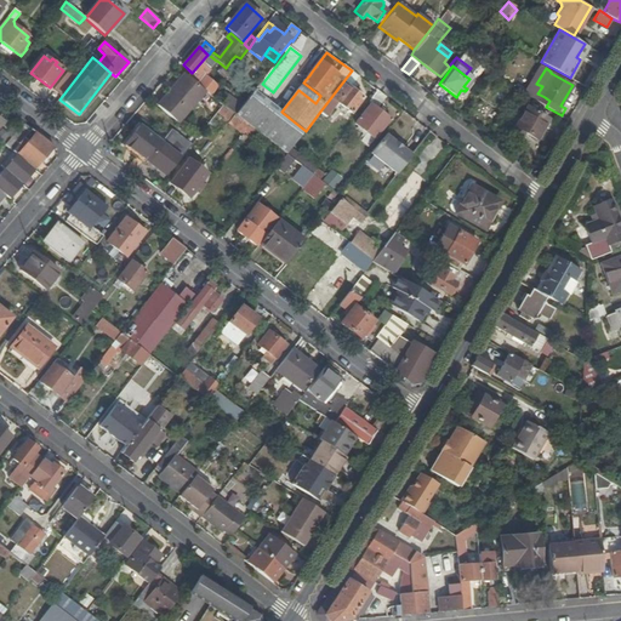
[(352,70),(319,113),(326,118),(335,109),(339,104),(348,112),(352,114),(363,100),(349,89),(359,77),(352,70)]
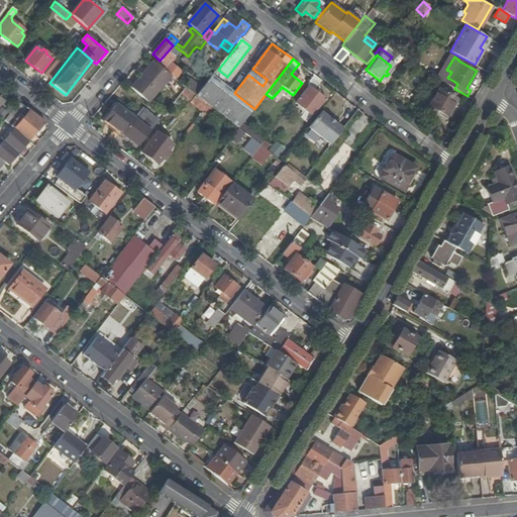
[(156,62),(131,89),(146,101),(170,75),(165,71),(156,62)]
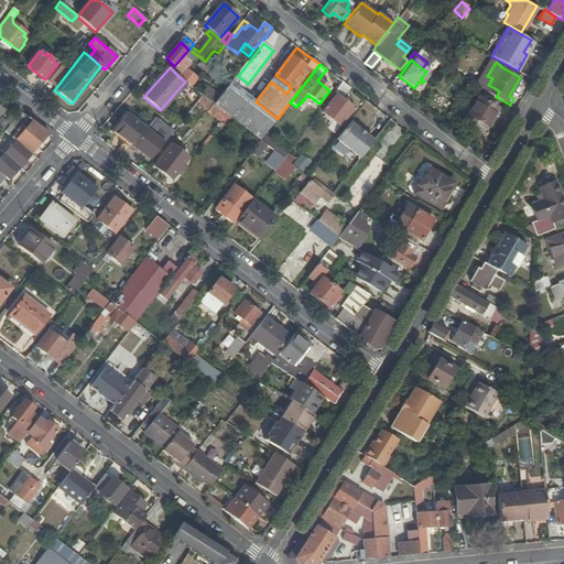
[(180,77),(185,82),(192,87),(198,79),(186,68),(180,77)]
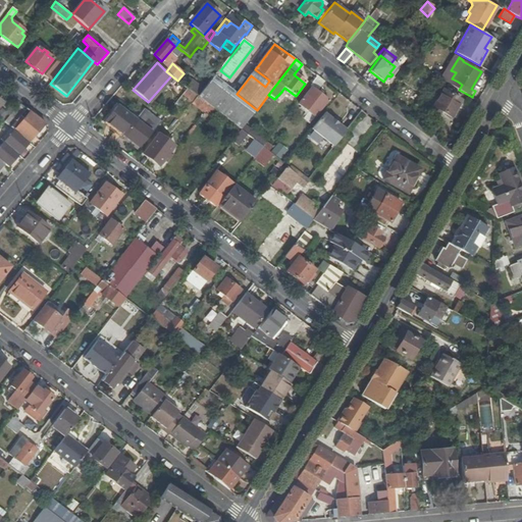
[(444,69),(439,77),(447,82),(452,74),(444,69)]
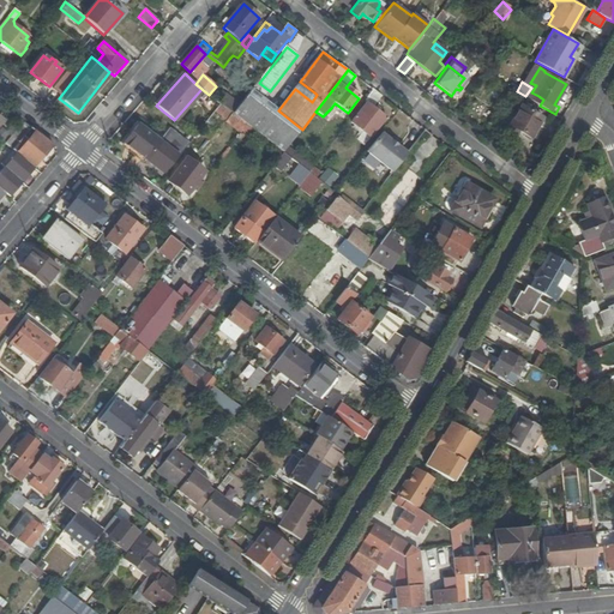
[(257,83),(253,88),(262,94),(265,89),(257,83)]
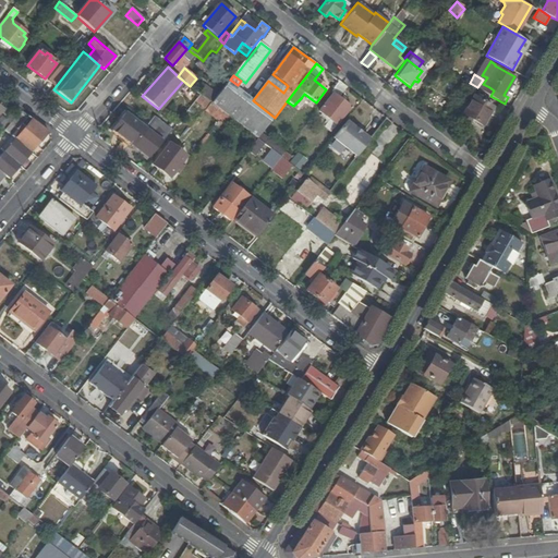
[(230,117),(257,138),(275,118),(253,100),(229,82),(218,95),(211,104),(230,117)]
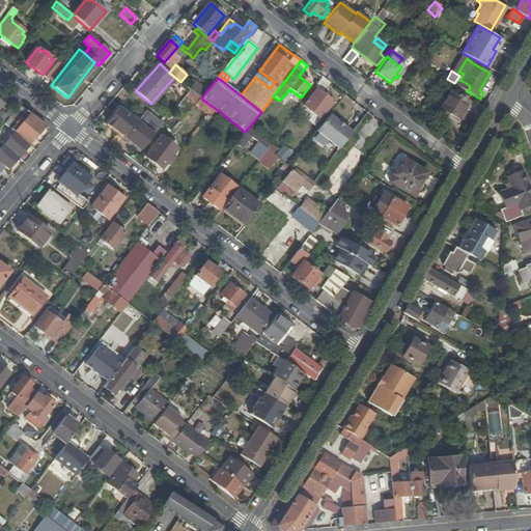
[(324,78),(315,88),(317,90),(304,107),(313,115),(320,106),(328,111),(334,102),(323,93),(331,83),(324,78)]
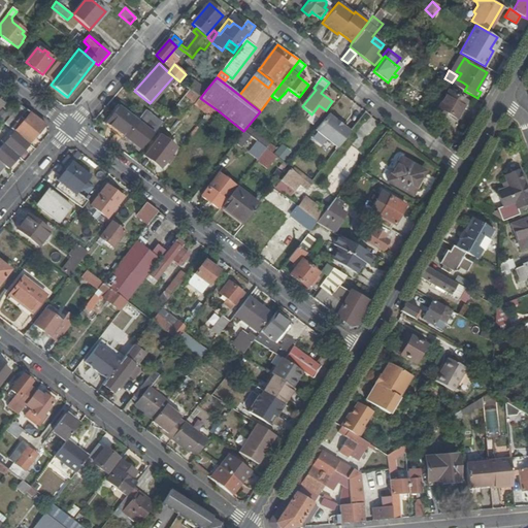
[(189,89),(190,90),(195,94),(200,98),(206,90),(194,81),(189,89)]
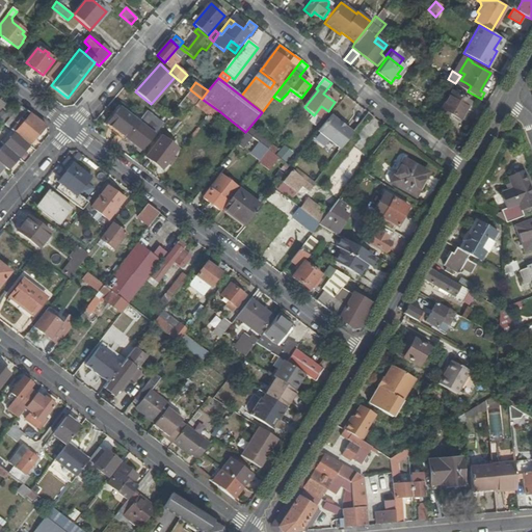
[(295,100),(298,96),(290,89),(287,94),(295,100)]
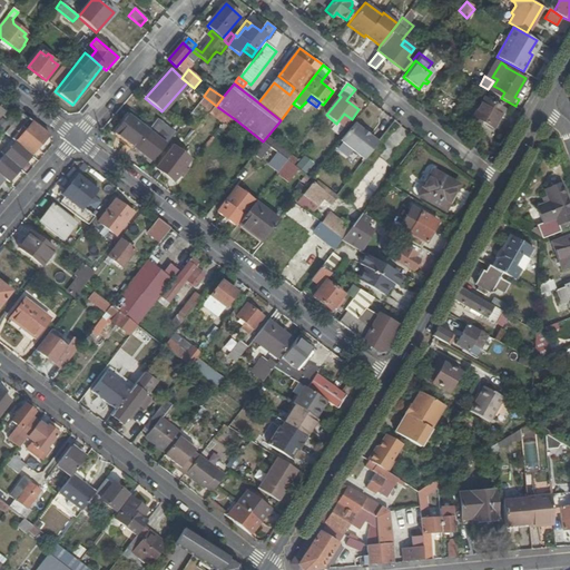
[(483,97),(472,116),(475,118),(474,120),(484,126),(485,124),(492,127),(502,108),(483,97)]
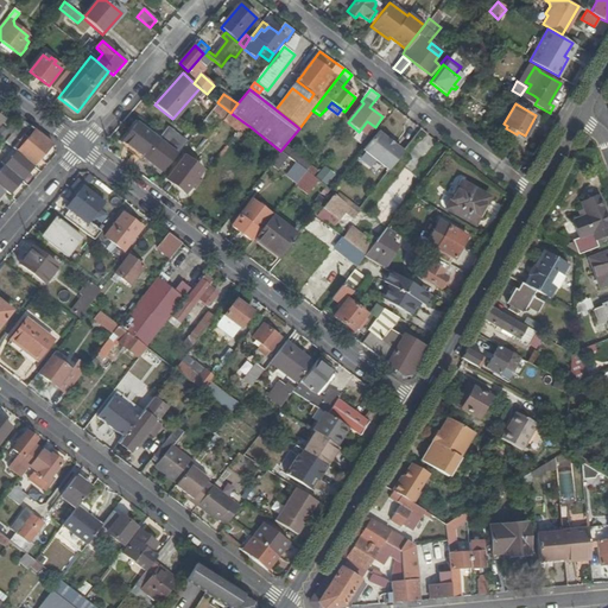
[(230,113),(225,108),(220,114),(226,119),(225,119),(244,135),(251,127),(230,113)]
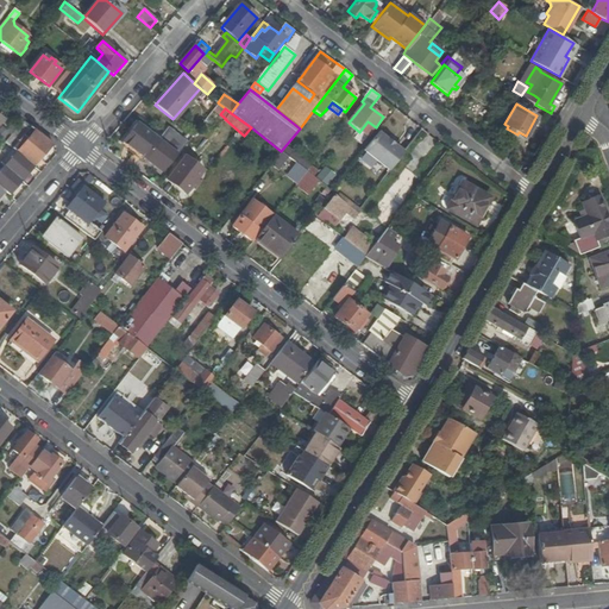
[(35,131),(23,121),(6,142),(17,151),(33,167),(52,144),(35,131)]
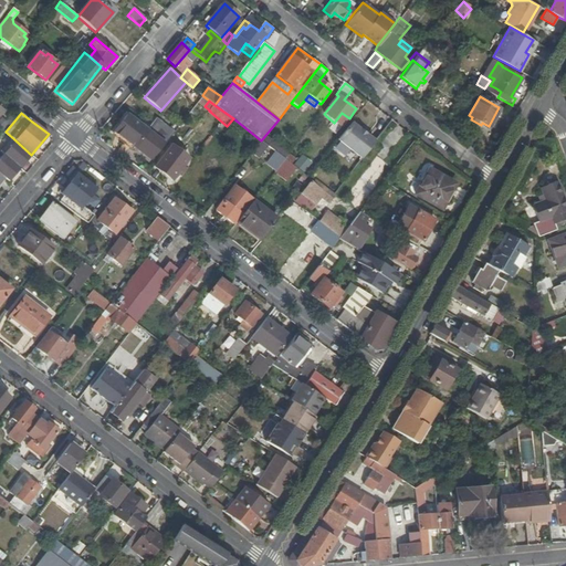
[(346,132),(369,149),(383,133),(358,114),(346,132)]
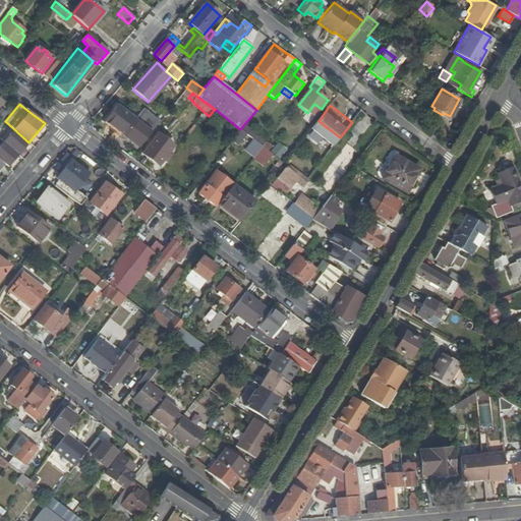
[(117,106),(105,122),(124,136),(136,120),(117,106)]
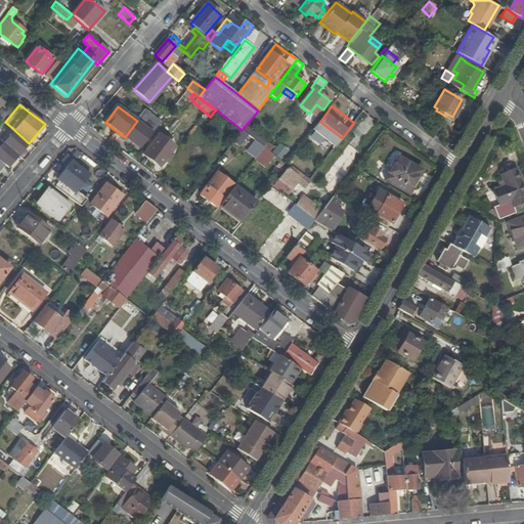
[(138,116),(155,128),(161,121),(144,108),(138,116)]
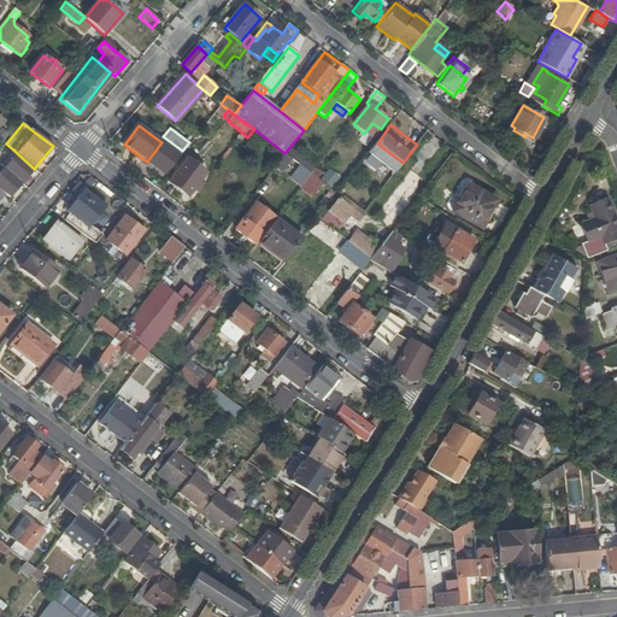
[(291,148),(286,154),(299,164),(311,174),(316,168),(291,148)]
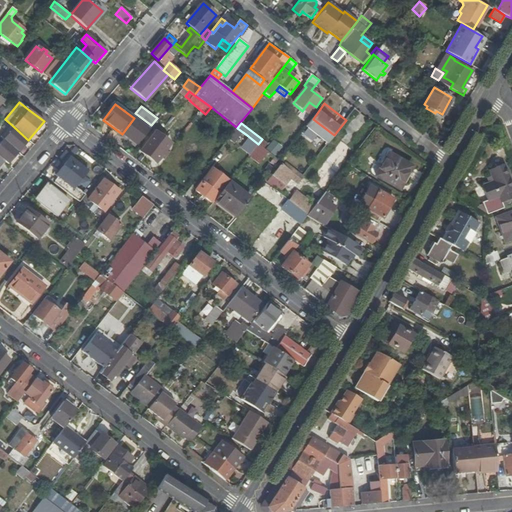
[(28,140),(14,127),(7,136),(5,134),(2,138),(18,152),(28,140)]
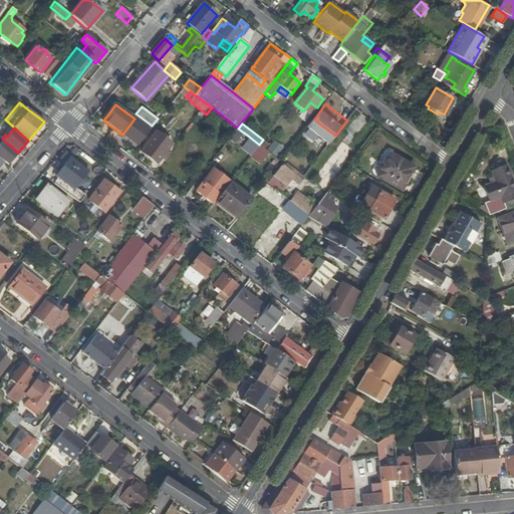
[(238,129),(237,127),(230,138),(235,143),(240,137),(246,141),(249,137),(238,129)]
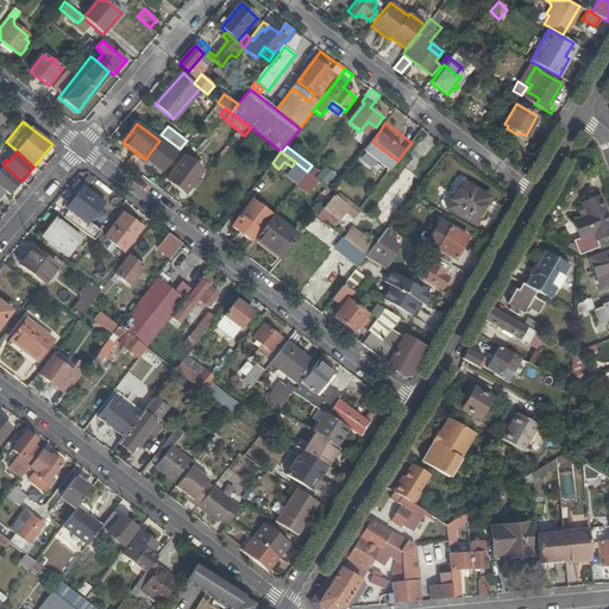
[(187,195),(203,173),(184,158),(168,180),(187,195)]
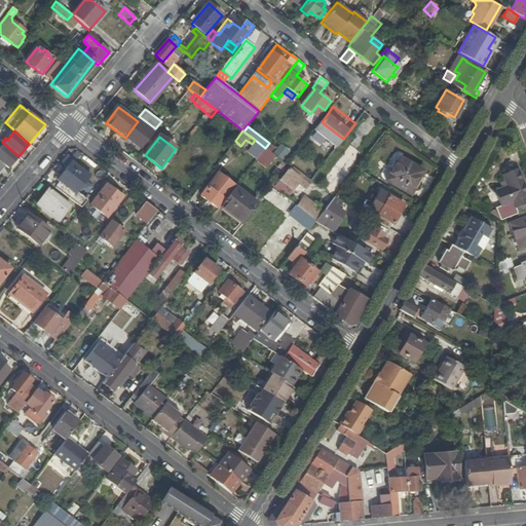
[(19,156),(2,142),(0,144),(0,146),(1,147),(0,148),(0,161),(4,165),(8,168),(19,156)]
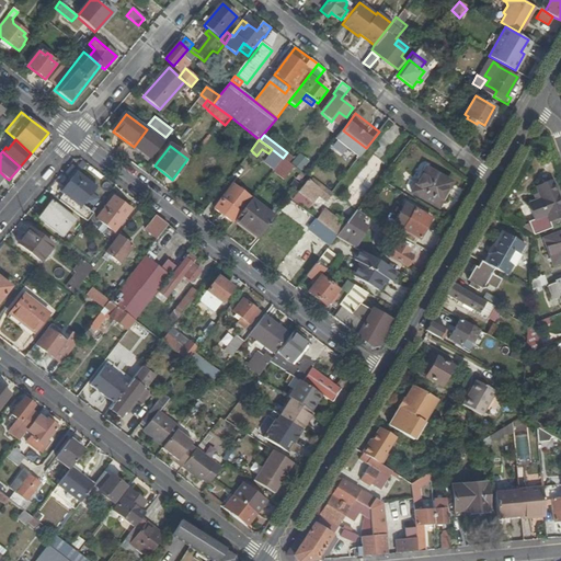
[(294,158),(287,152),(283,158),(289,163),(294,158)]
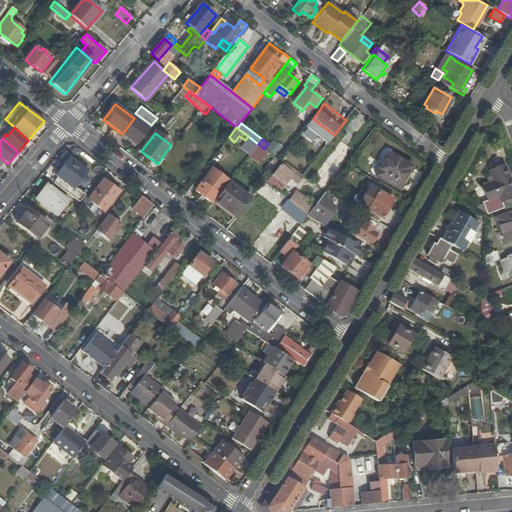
[(273,140),(267,148),(275,154),(281,146),(273,140)]
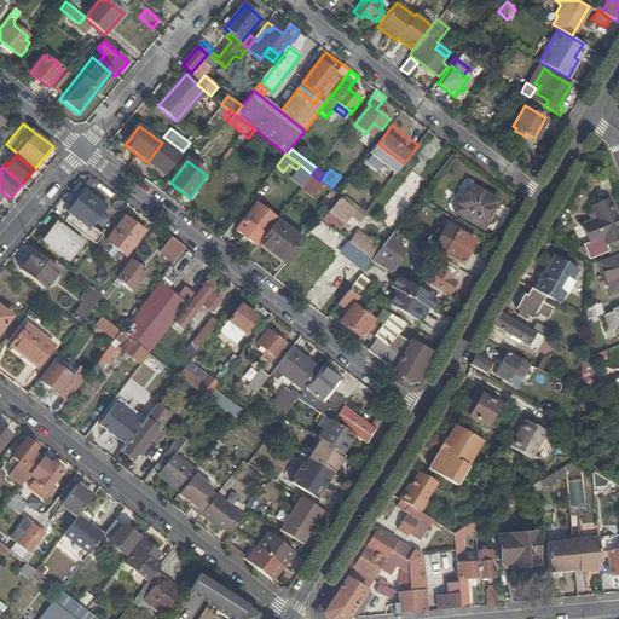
[(324,184),(312,174),(301,190),(313,198),(324,184)]
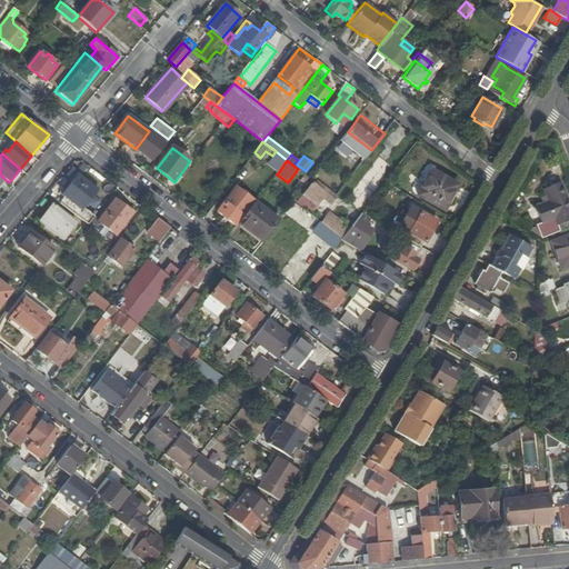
[(443,211),(458,187),(432,172),(419,197),(443,211)]
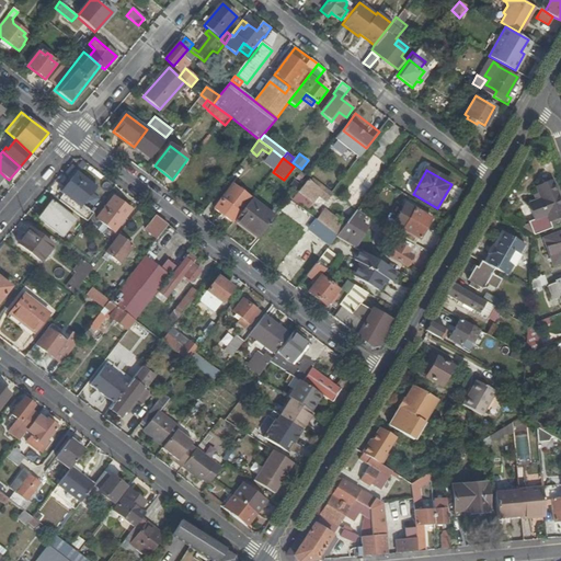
[(79,205),(94,185),(76,172),(61,192),(79,205)]
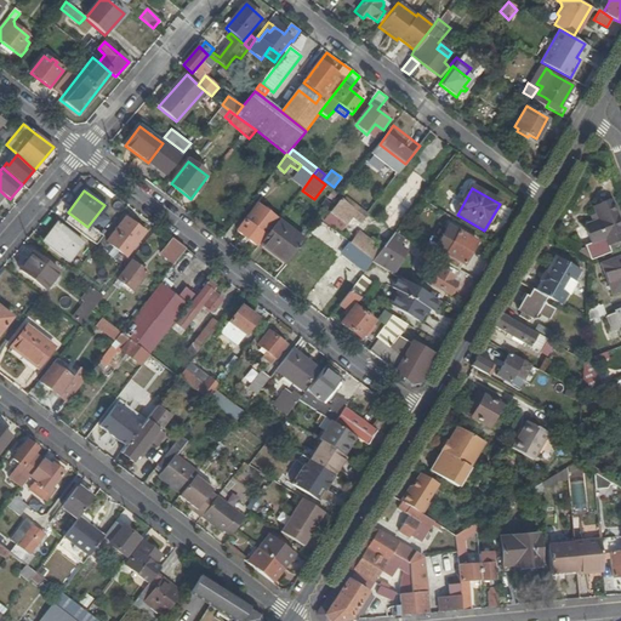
[(341,199),(330,212),(347,227),(354,218),(362,224),(369,215),(346,198),(343,201),(341,199)]
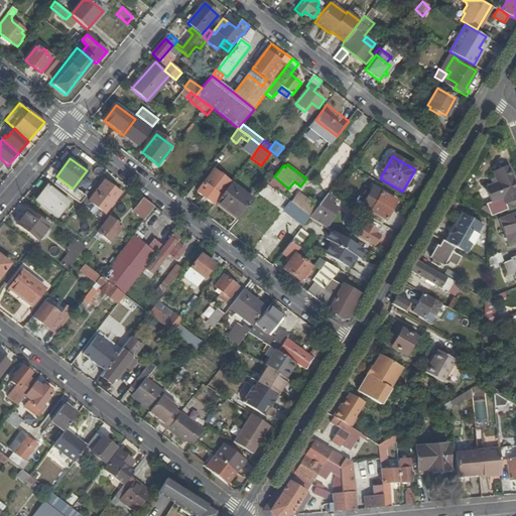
[(497,181),(495,183),(486,186),(487,189),(492,201),(493,201),(501,198),(504,205),(515,200),(515,191),(515,192),(515,191),(515,185),(508,165),(493,170),(496,176),(497,181)]
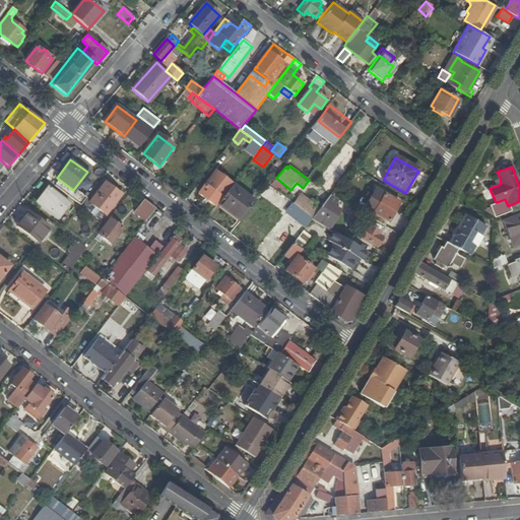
[(106,215),(121,195),(105,183),(89,203),(106,215)]
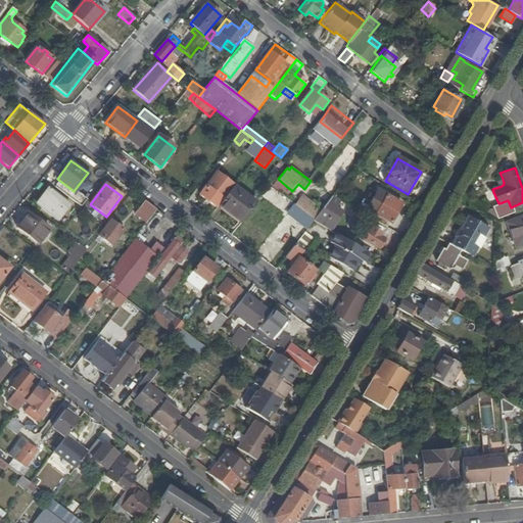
[(219,195),(220,193),(210,186),(208,188),(206,186),(200,195),(217,207),(223,199),(219,195)]
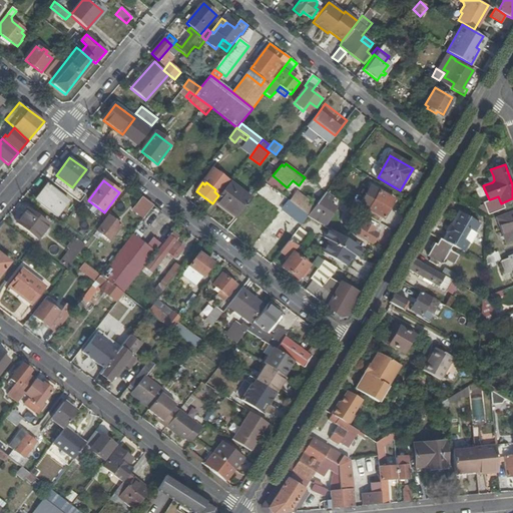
[(229,183),(215,201),(236,219),(251,199),(229,183)]
